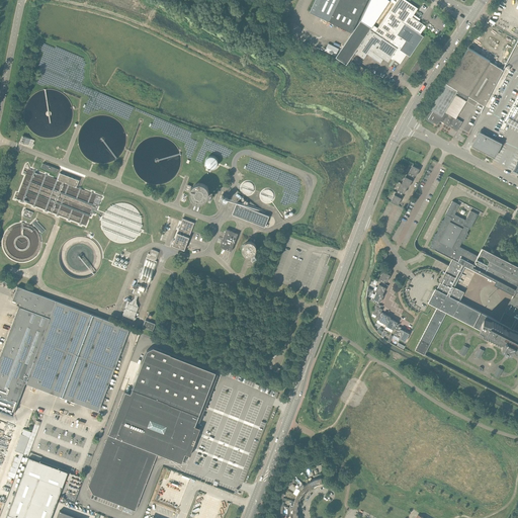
[(315,0),(310,12),(352,32),(366,0),(315,0)]
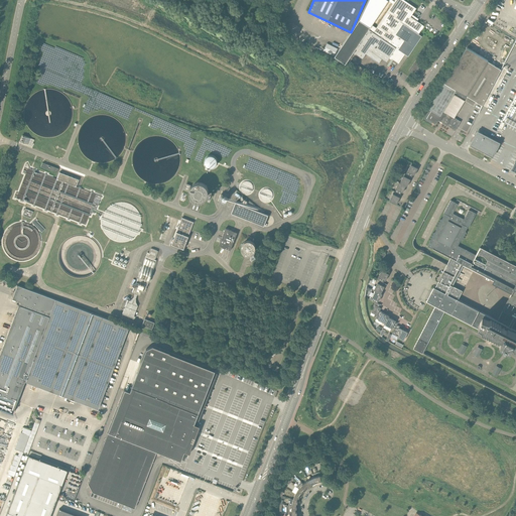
[(368,0),(360,19),(335,56),(346,63),(353,52),(362,58),(366,54),(379,63),(382,58),(386,61),(389,58),(391,59),(391,58),(398,63),(405,54),(408,55),(421,36),(418,34),(424,26),(410,17),(416,8),(403,0),(368,0)]
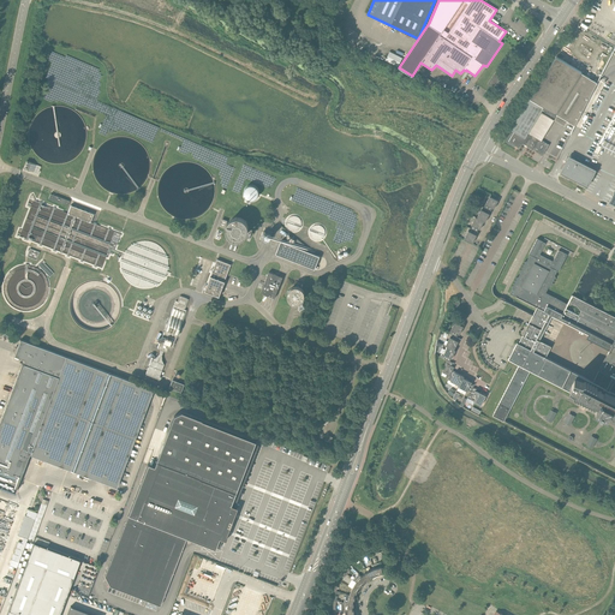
[(495,65),(499,67),(509,51),(506,48),(495,65)]
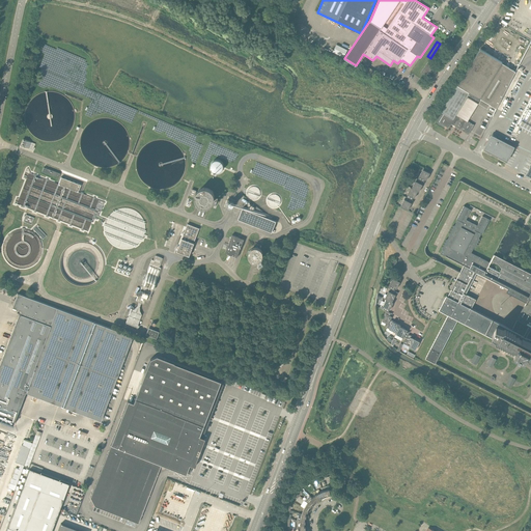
[(337,44),(333,51),(344,56),(347,49),(337,44)]
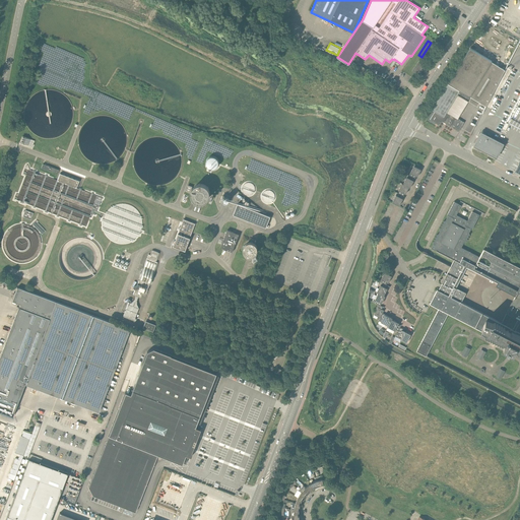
[(460,90),(485,107),(505,70),(492,62),(492,61),(470,48),(448,83),(447,82),(431,109),(435,111),(430,120),(439,125),(441,121),(459,132),(464,123),(447,112),(457,95),(468,103),(470,98),(459,90),(460,90)]
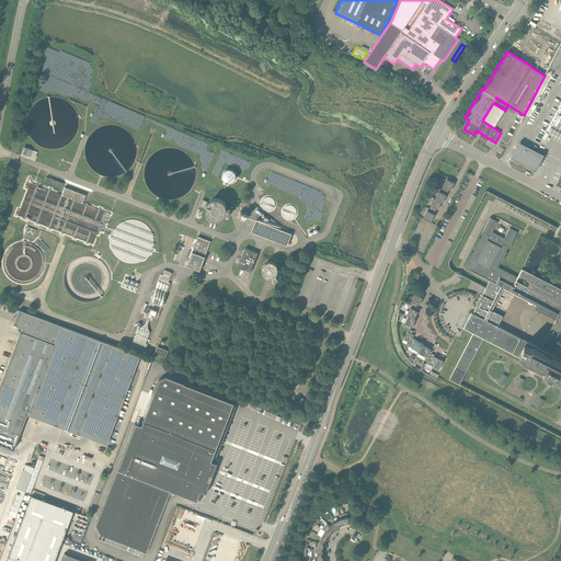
[(460,70),(454,65),(445,79),(451,83),(460,70)]
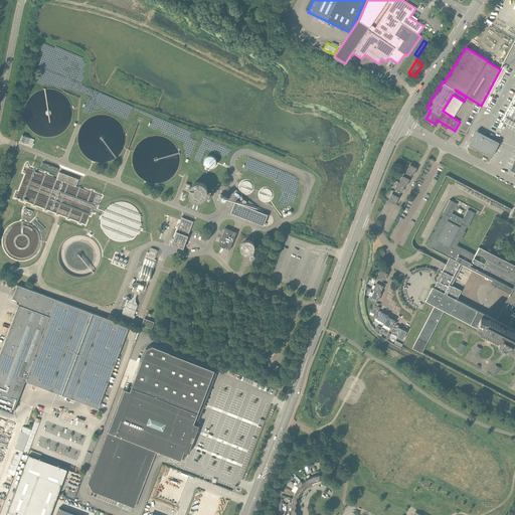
[(47,82),(60,88),(62,83),(60,82),(61,78),(59,78),(59,76),(54,74),(52,78),(49,77),(47,82)]
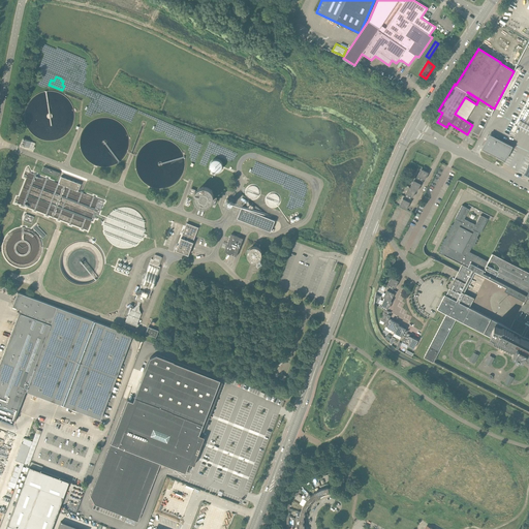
[(511,147),(490,136),(484,148),(504,159),(511,147)]
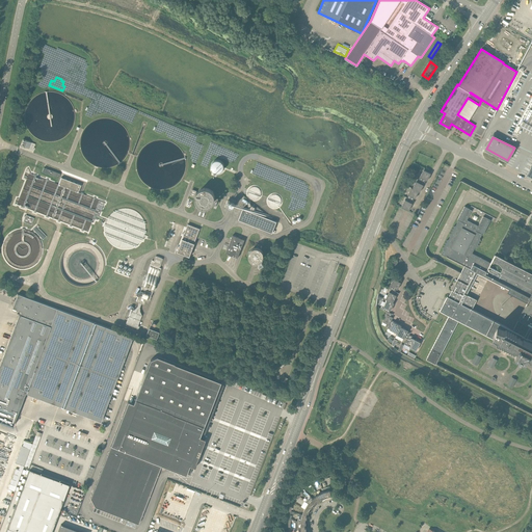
[(213,171),(214,173),(215,173),(216,174),(218,174),(219,173),(220,173),(221,171),(222,171),(223,170),(223,168),(223,167),(223,166),(223,165),(223,164),(222,163),(221,162),(220,161),(219,160),(218,160),(217,160),(216,160),(214,161),(213,161),(212,162),(212,163),(211,164),(211,165),(211,166),(211,167),(211,169),(212,170),(212,171),(213,171)]
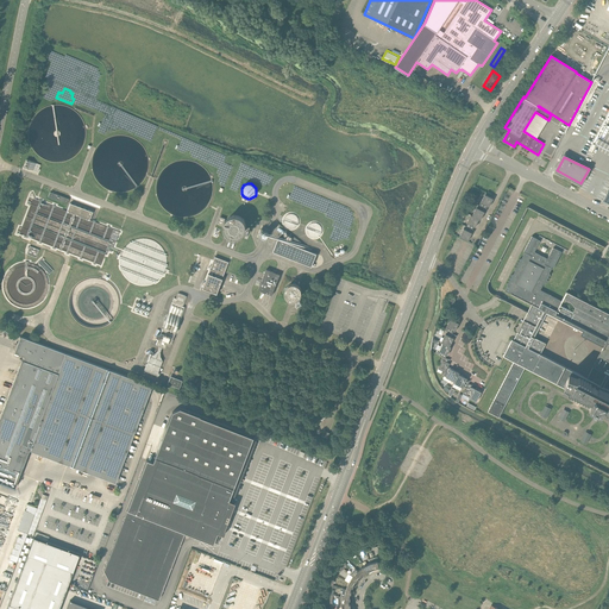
[(50,193),(49,198),(64,203),(66,199),(50,193)]
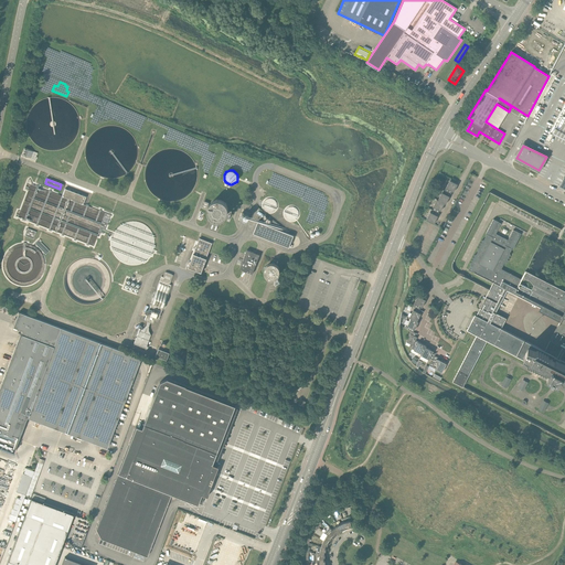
[(445,191),(451,194),(452,192),(454,192),(458,184),(450,181),(445,191)]
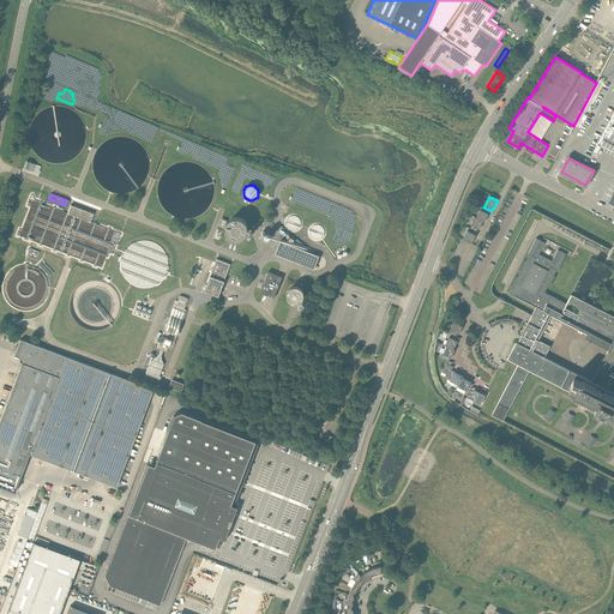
[(94,214),(71,205),(67,214),(90,223),(94,214)]
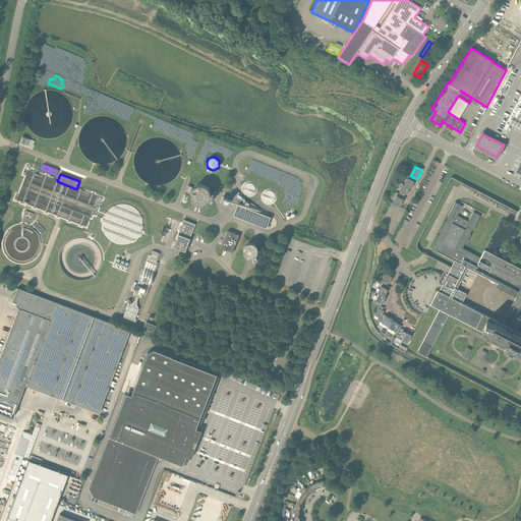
[(404,184),(410,188),(411,188),(416,179),(410,176),(408,178),(407,178),(404,184)]
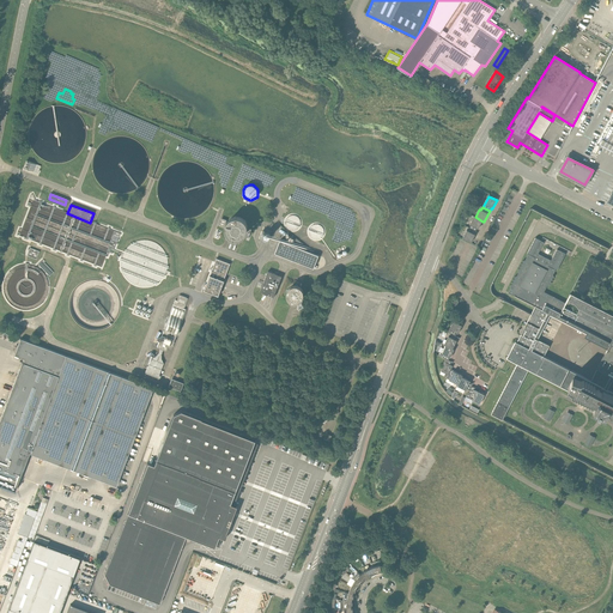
[(297,230),(301,228),(302,223),(301,218),(297,216),(292,214),(289,217),(286,220),(286,225),(289,229),(292,231),(297,230)]
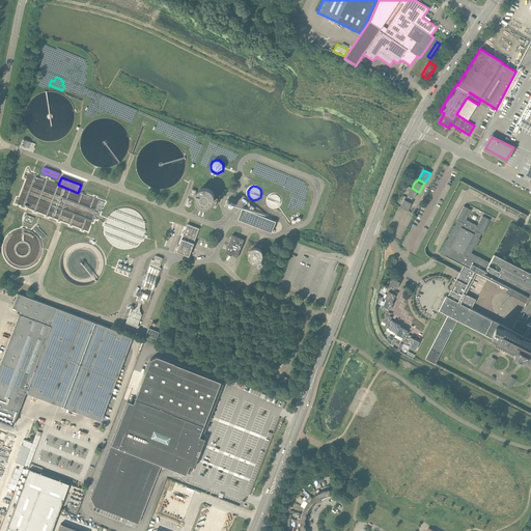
[(192,190),(190,195),(196,197),(196,198),(196,199),(196,201),(197,202),(198,204),(200,205),(201,206),(202,206),(203,206),(205,206),(205,207),(207,206),(208,205),(210,205),(211,204),(212,203),(213,202),(214,201),(214,199),(214,197),(214,196),(214,195),(214,194),(213,193),(213,192),(212,191),(210,190),(208,189),(206,189),(204,188),(202,188),(202,189),(201,189),(200,190),(198,191),(198,192),(192,190)]
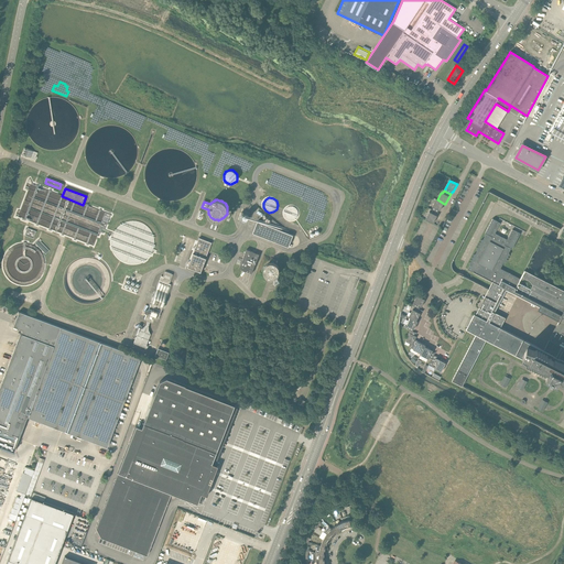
[(432,209),(437,213),(438,210),(440,210),(444,204),(437,199),(436,199),(432,207),(433,207),(432,209)]
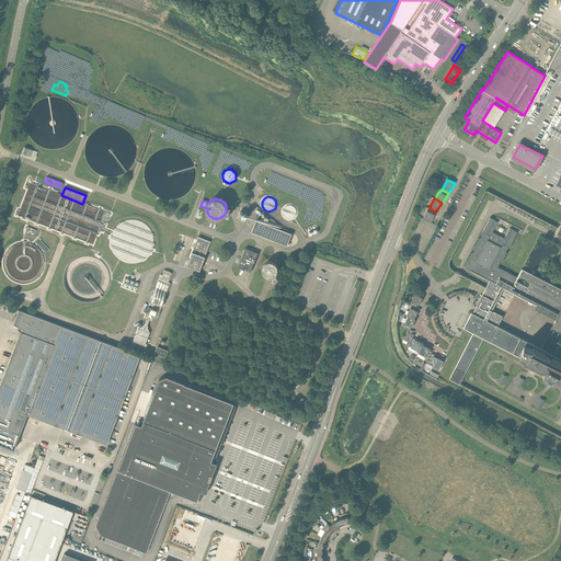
[(293,218),(296,216),(297,212),(296,207),(293,205),(288,204),(285,206),(283,209),(283,214),(285,217),(288,219),(293,218)]
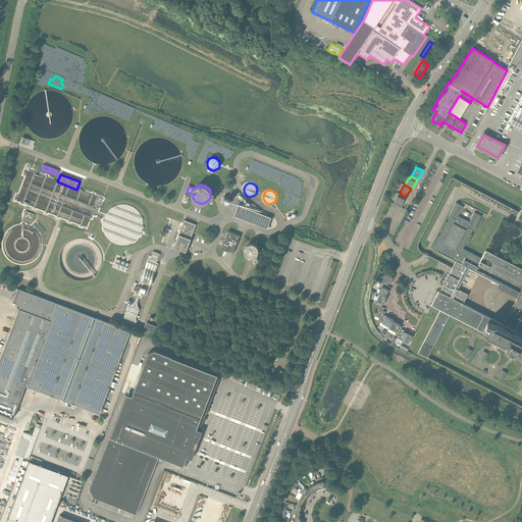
[(394,203),(400,206),(401,207),(405,200),(404,199),(405,197),(400,194),(399,197),(398,196),(394,203)]
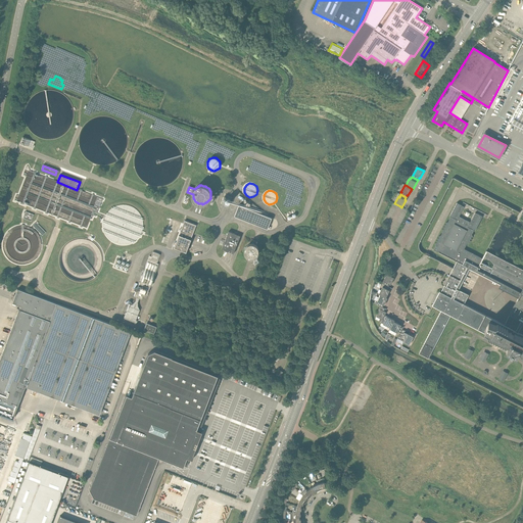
[(436,242),(435,243),(436,245),(433,250),(457,262),(440,292),(439,291),(432,305),(441,310),(419,352),(429,358),(450,316),(452,316),(508,344),(507,346),(510,348),(510,350),(513,352),(514,350),(517,352),(518,350),(522,352),(522,387),(522,388),(522,270),(487,251),(483,258),(464,249),(467,244),(469,243),(469,242),(470,241),(470,239),(472,239),(471,237),(473,237),(472,234),(474,230),(475,230),(482,216),(476,212),(471,222),(459,216),(464,205),(458,202),(450,216),(452,217),(448,222),(445,223),(446,225),(444,225),(445,227),(443,227),(443,229),(442,229),(442,231),(440,235),(438,236),(439,238),(437,238),(438,240),(436,241),(436,242)]
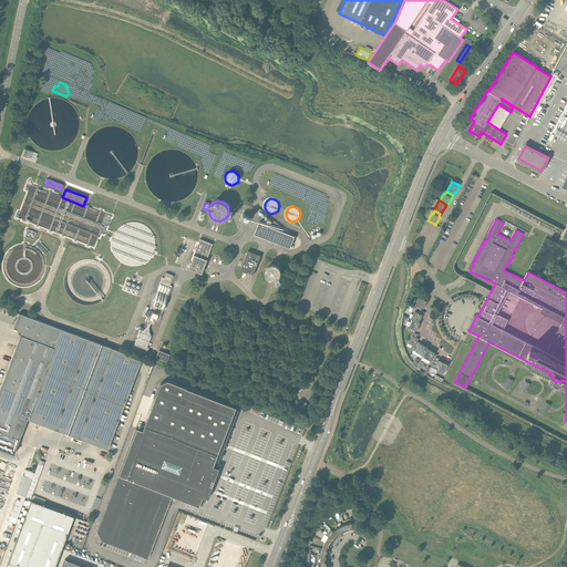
[(143,265),(153,256),(156,244),(153,232),(143,224),(131,222),(120,227),(112,238),(112,250),(120,261),(131,266),(143,265)]
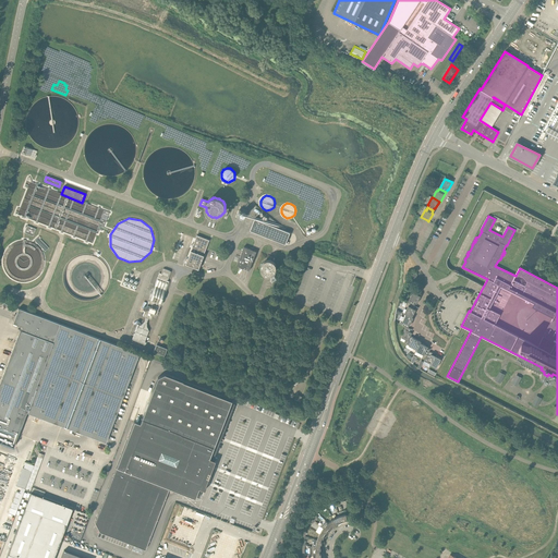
[(255,220),(250,231),(286,245),(290,233),(255,220)]
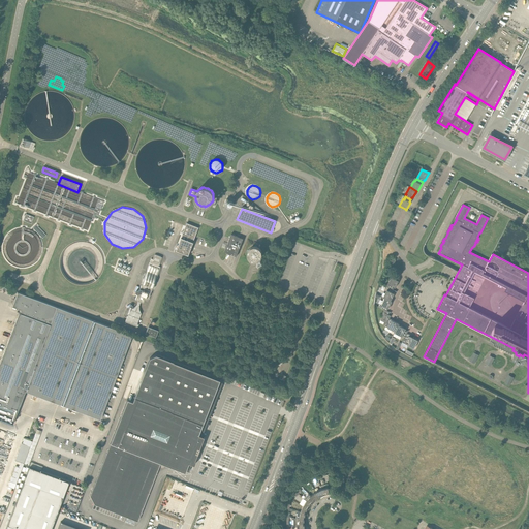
[(23,221),(31,224),(34,218),(24,214),(23,217),(25,217),(23,221)]
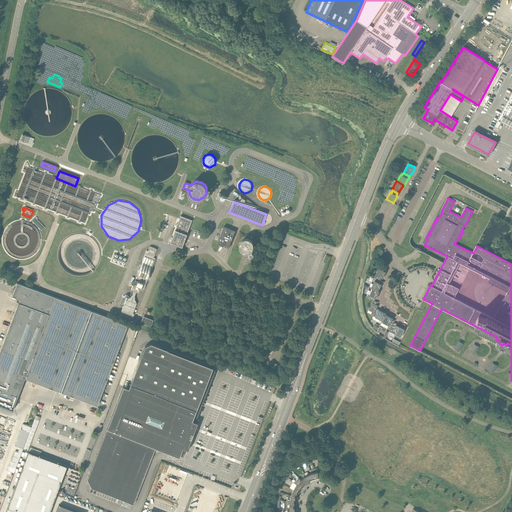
[(187,235),(187,234),(192,220),(181,216),(170,243),(182,247),(187,235)]
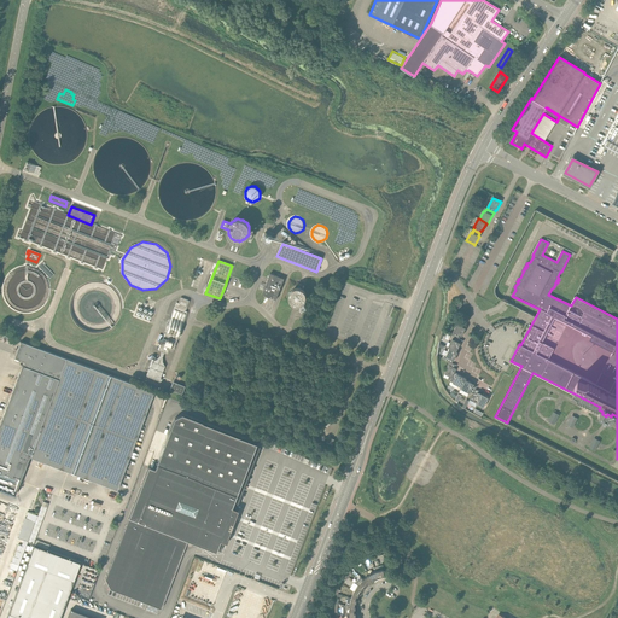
[(21,268),(19,268),(15,269),(11,272),(7,275),(5,279),(4,283),(3,287),(3,292),(3,296),(4,301),(6,304),(10,308),(13,310),(17,313),(22,314),(27,314),(30,313),(35,312),(39,309),(42,307),(45,303),(47,298),(48,295),(48,290),(48,285),(47,281),(45,278),(41,274),(38,270),(34,269),(30,268),(25,267),(21,268)]
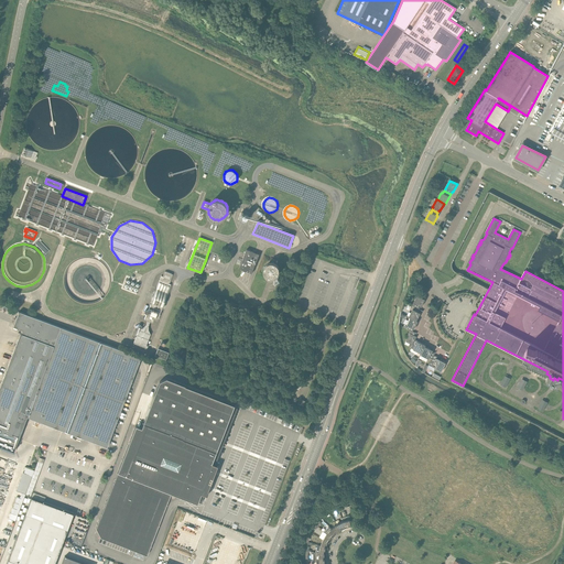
[(236,268),(252,273),(259,255),(243,248),(236,268)]
